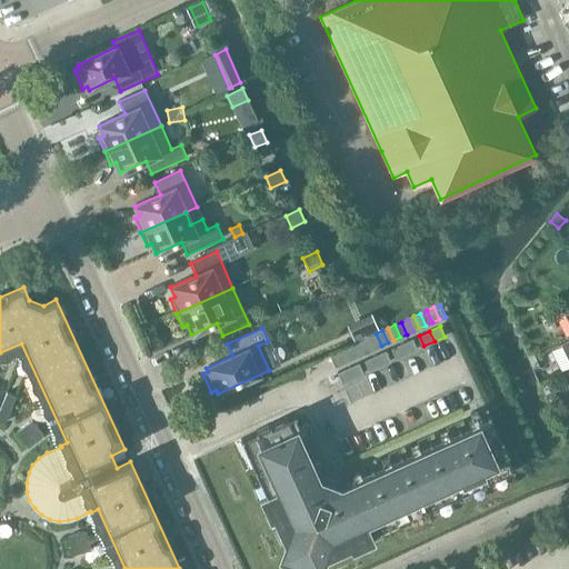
[(381,346),(376,333),(369,337),(375,349),(381,346)]
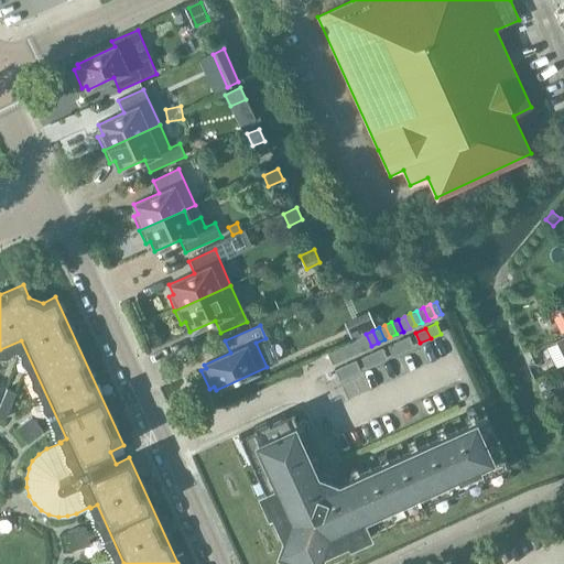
[(371,346),(366,334),(359,336),(365,348),(371,346)]
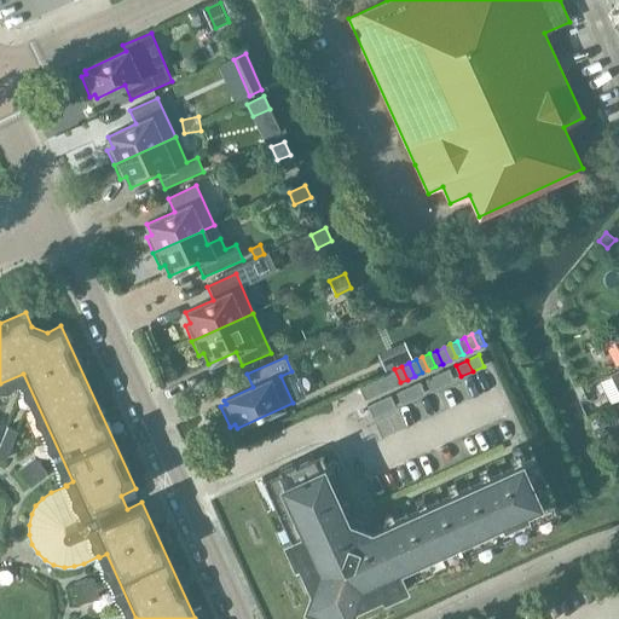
[(443,385),(455,380),(450,368),(438,374),(443,385)]
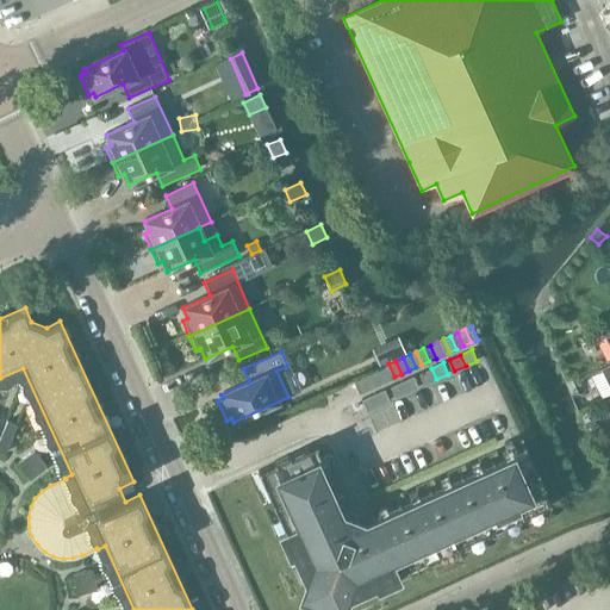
[(394,377),(388,363),(381,367),(387,380),(394,377)]
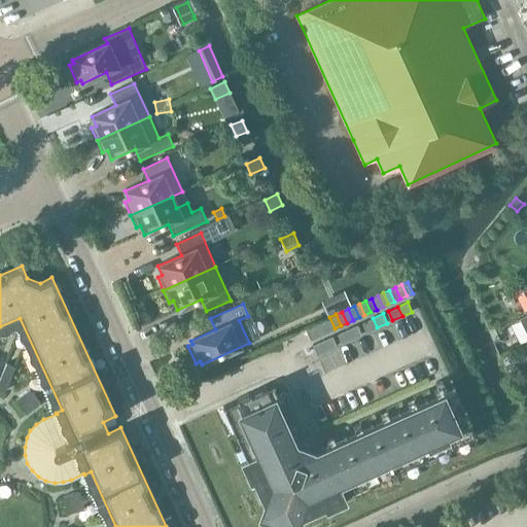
[(335,328),(329,317),(324,320),(329,331),(335,328)]
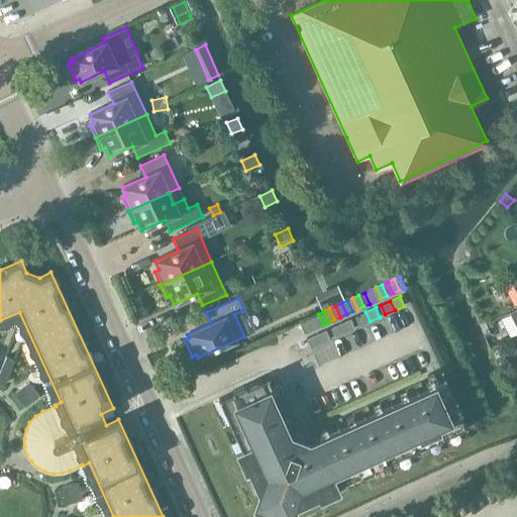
[(366,312),(356,316),(360,325),(370,321),(366,312)]
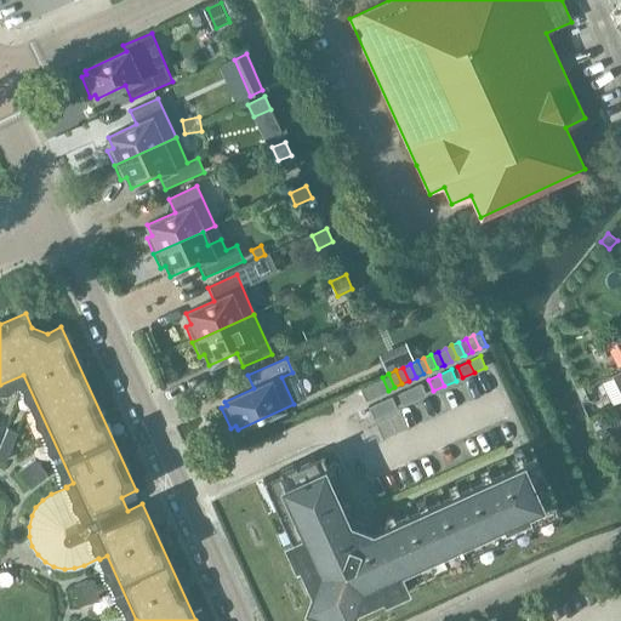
[(375,380),(381,393),(388,391),(382,377),(375,380)]
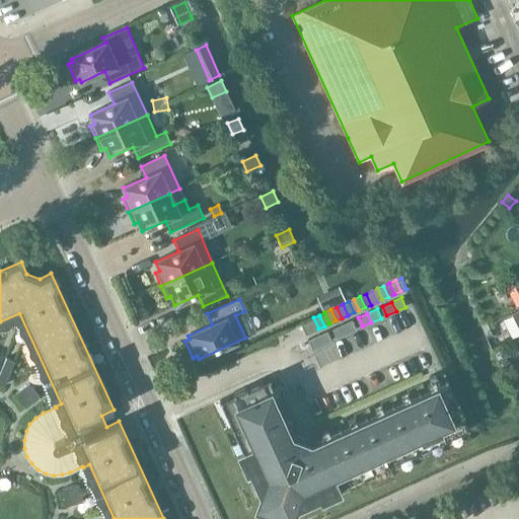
[(318,328),(313,317),(307,320),(312,331),(318,328)]
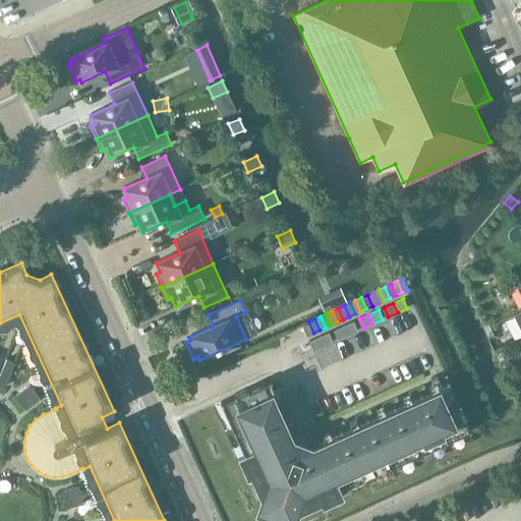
[(348,335),(358,331),(354,321),(344,326),(348,335)]
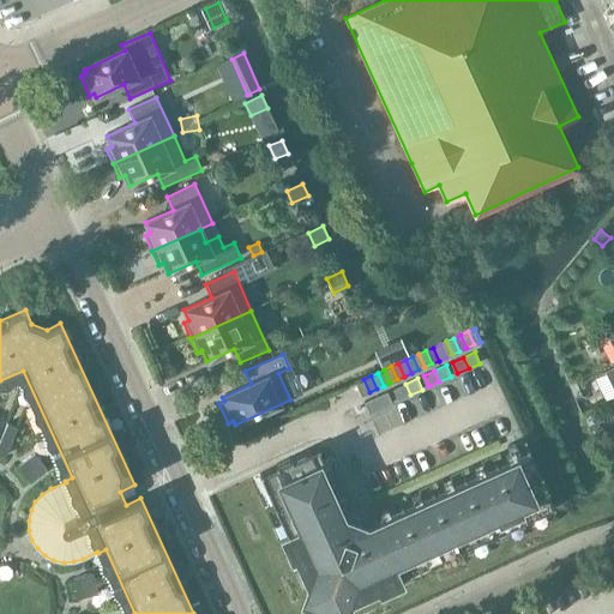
[(369,392),(363,379),(356,383),(362,396),(369,392)]
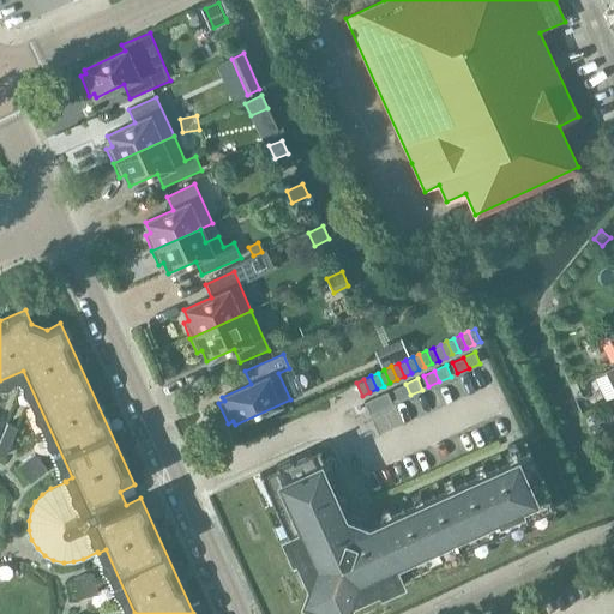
[(405,384),(395,389),(399,399),(410,395),(405,384)]
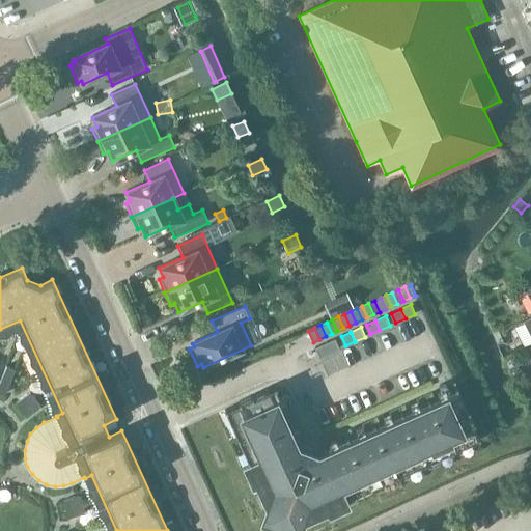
[(326,343),(330,353),(340,347),(336,338),(326,343)]
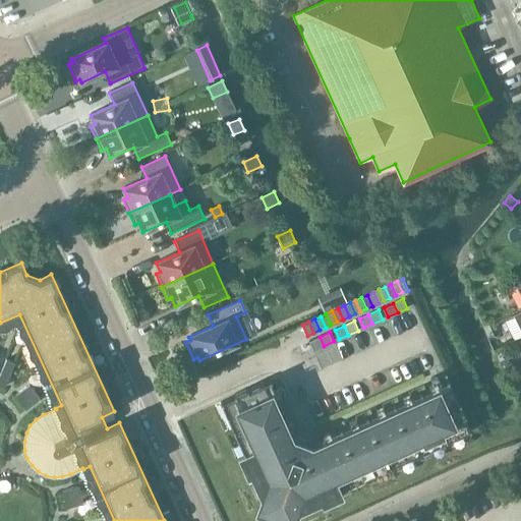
[(320,337),(310,341),(309,341),(314,350),(324,346),(320,337)]
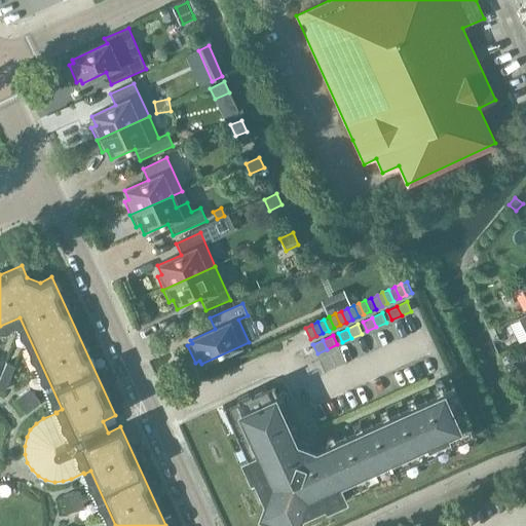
[(10,375),(14,367),(6,364),(3,372),(10,375)]
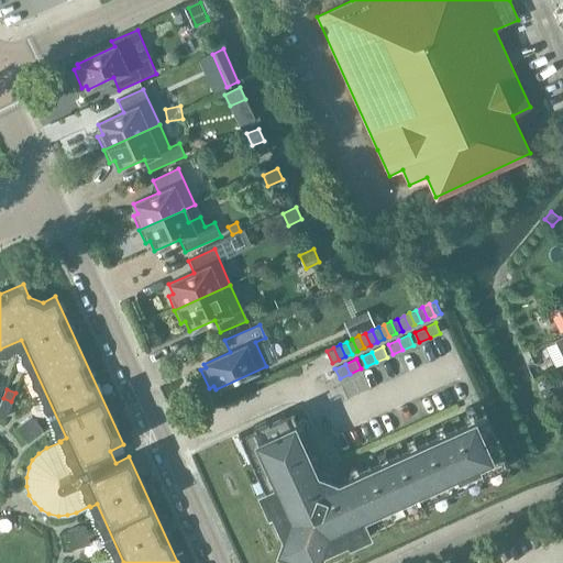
[(0,406),(8,410),(11,401),(3,398),(0,406)]
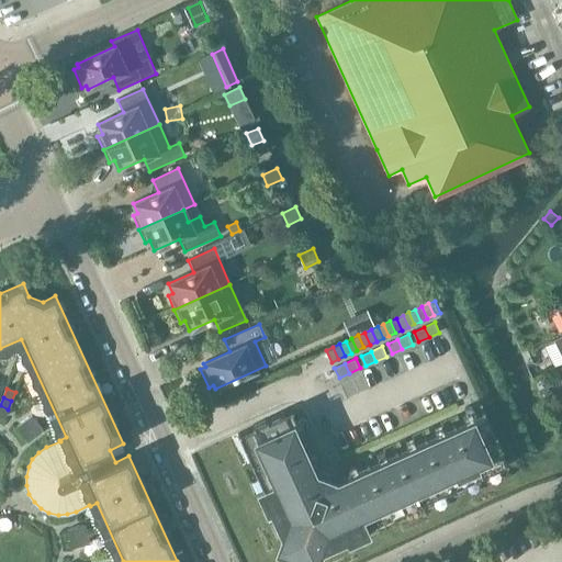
[(285,412),(268,419),(267,418),(253,425),(254,426),(238,433),(251,462),(299,441),(285,412)]
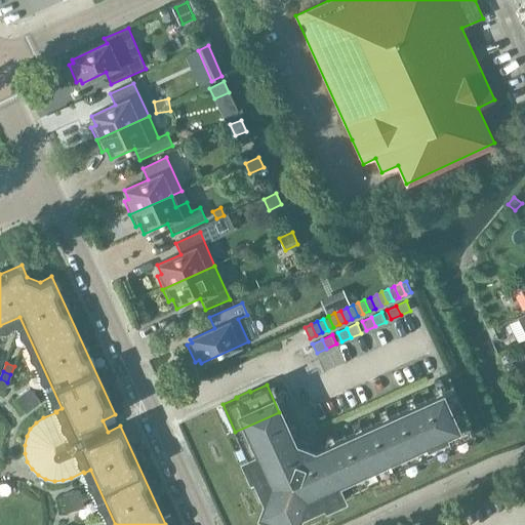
[(31,389),(24,394),(29,401),(35,396),(31,389)]
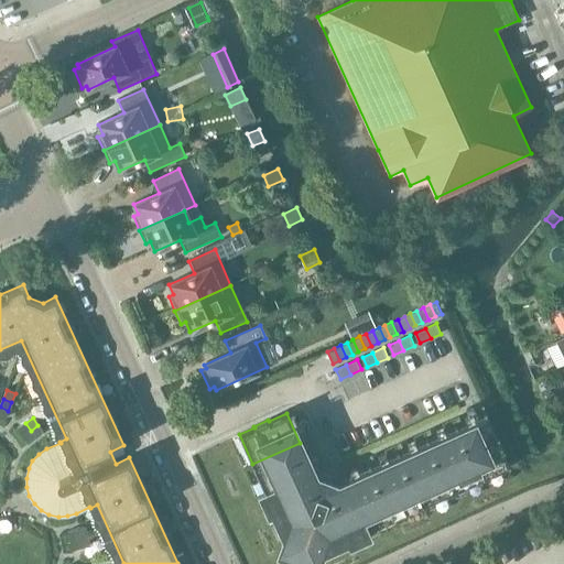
[(488,418),(458,431),(480,479),(481,479),(481,477),(510,464),(503,449),(505,448),(498,434),(497,435),(488,418)]
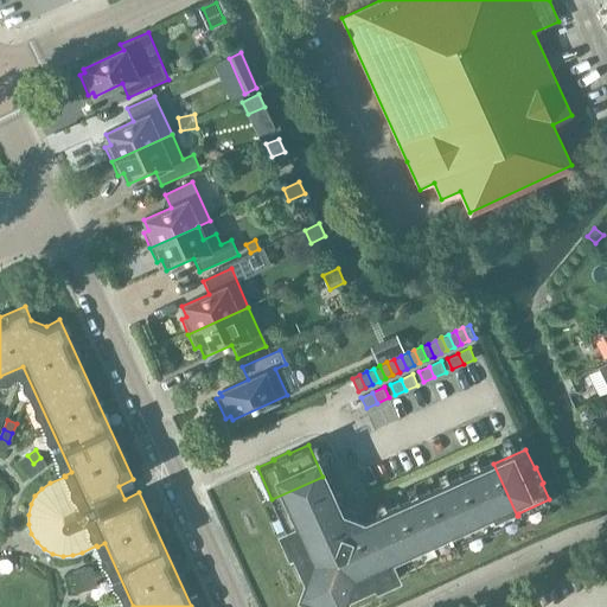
[(25,470),(33,464),(27,455),(19,461),(25,470)]
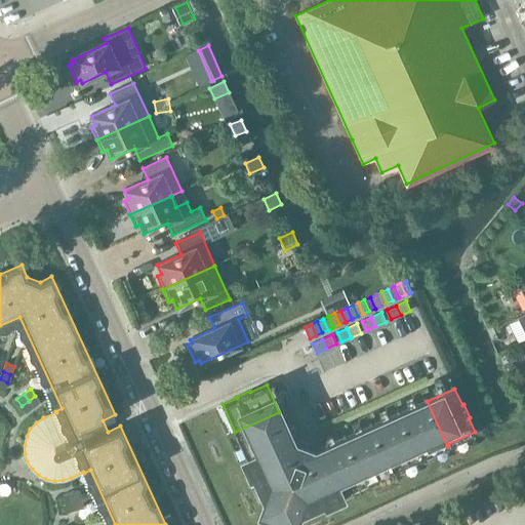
[(29,401),(34,408),(40,403),(35,396),(29,401)]
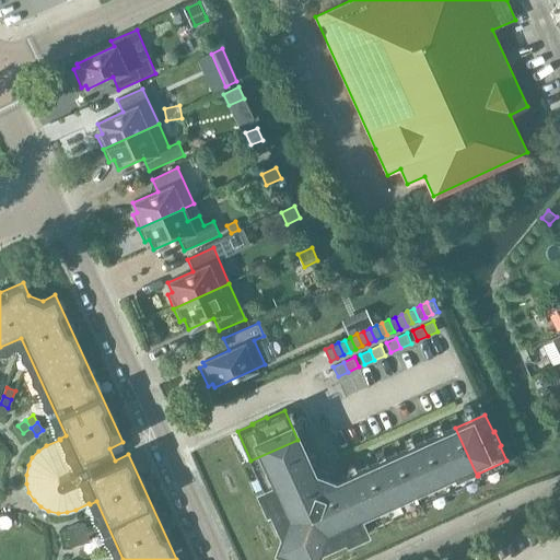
[(31,428),(23,433),(28,441),(36,435),(31,428)]
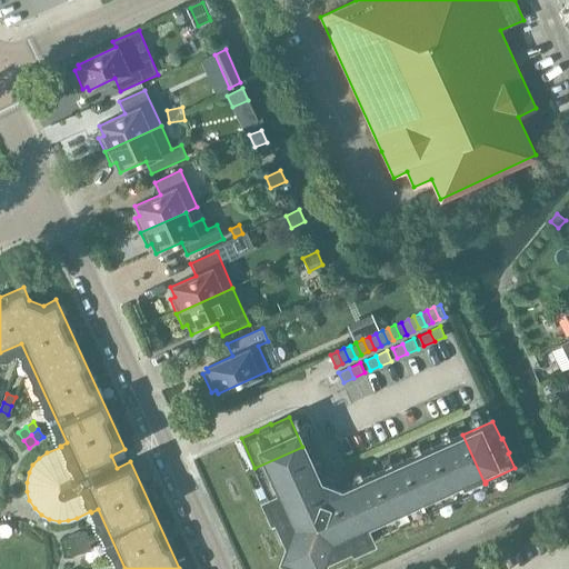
[(433,448),(456,496),(469,489),(470,490),(471,489),(471,488),(483,482),(485,483),(462,435),(433,448)]
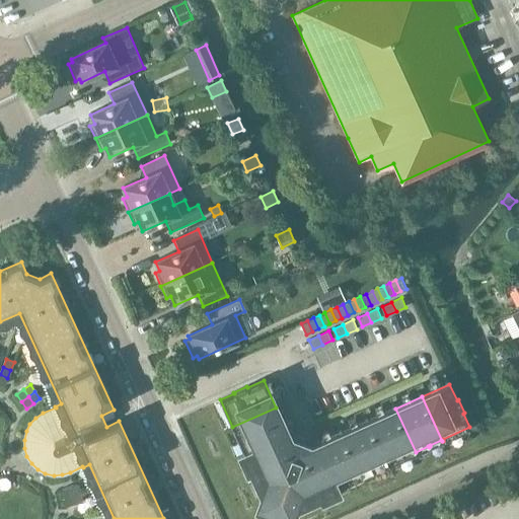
[(288,434),(276,408),(232,427),(244,453),(243,453),(243,454),(288,434)]
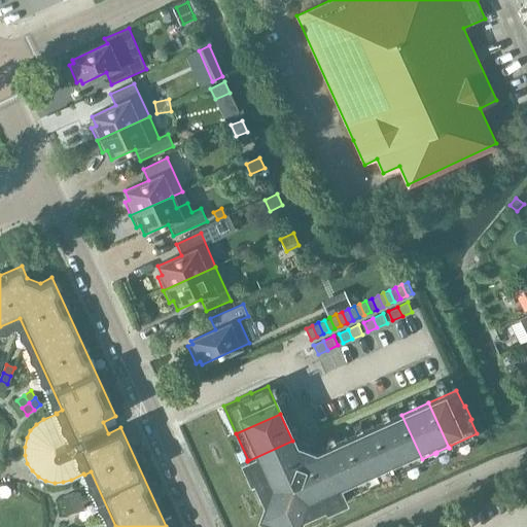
[(375,427),(394,470),(422,459),(401,415),(375,427)]
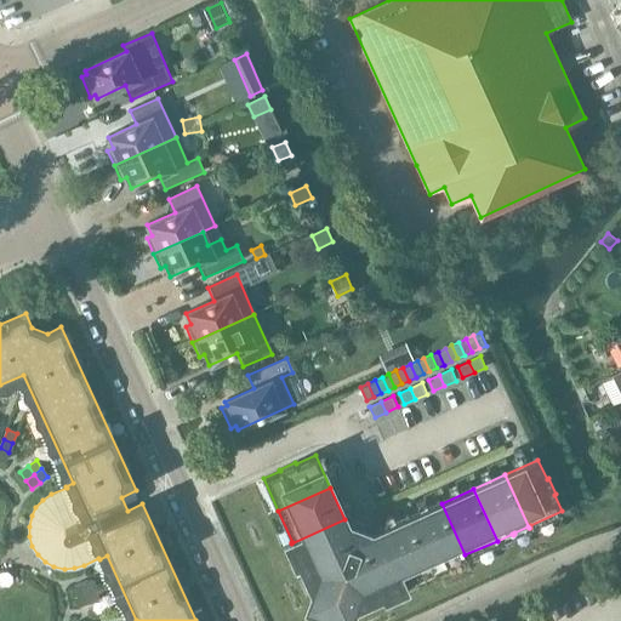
[(410,518),(433,569),(465,554),(442,503),(410,518)]
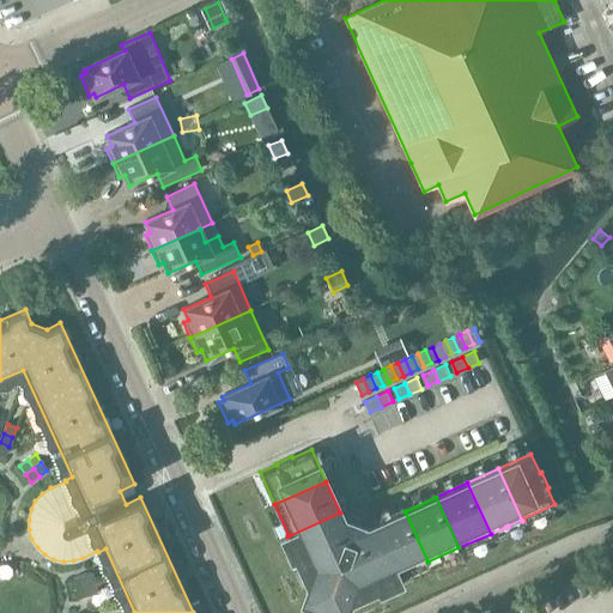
[(374,526),(396,577),(398,577),(398,576),(428,562),(405,511),(374,526)]
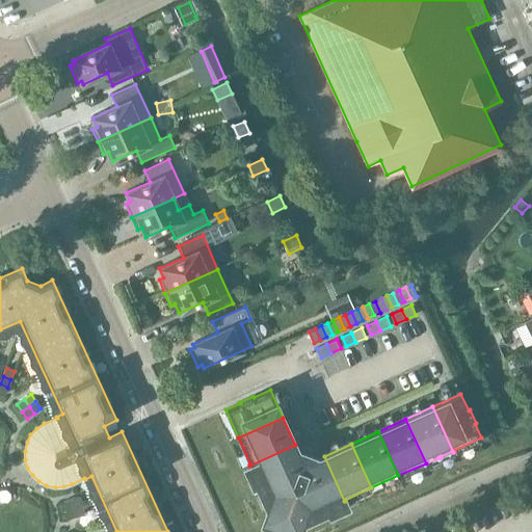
[(282,525),(308,456),(299,453),(295,445),(249,466),(250,467),(251,466),(257,478),(256,479),(257,480),(258,480),(269,506),(266,515),(271,517),(269,522),(271,523),(272,522),(282,525)]
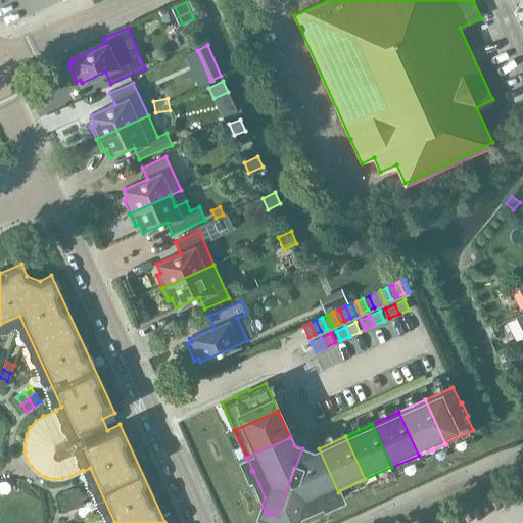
[(338,492),(319,448),(311,452),(302,448),(277,516),(286,519),(286,521),(288,521),(289,517),(294,519),(297,510),(324,498),(325,500),(326,498),(326,497),(337,492),(338,493),(338,492)]
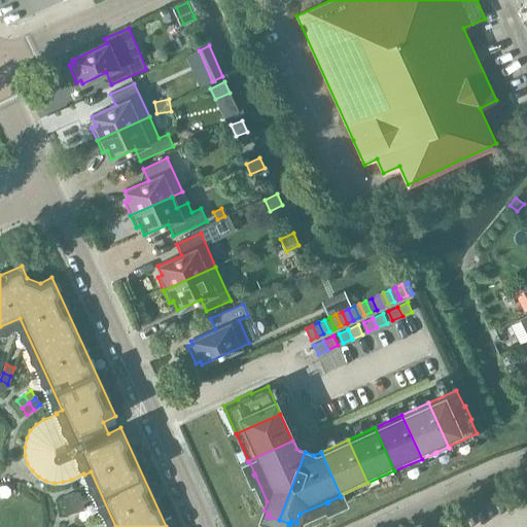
[(82,501),(80,493),(72,495),(74,503),(82,501)]
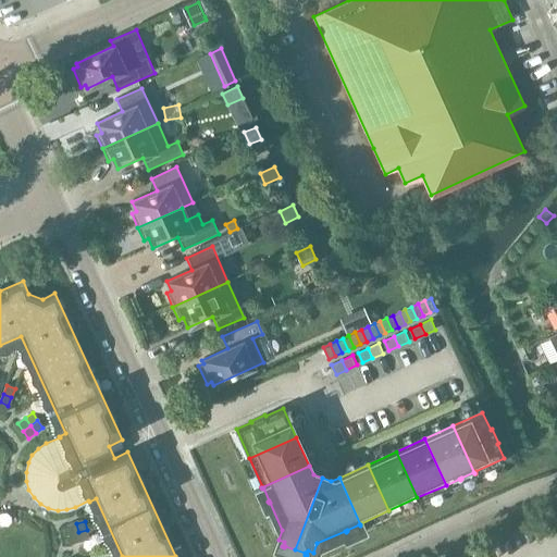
[(69,534),(78,532),(76,523),(66,524),(69,534)]
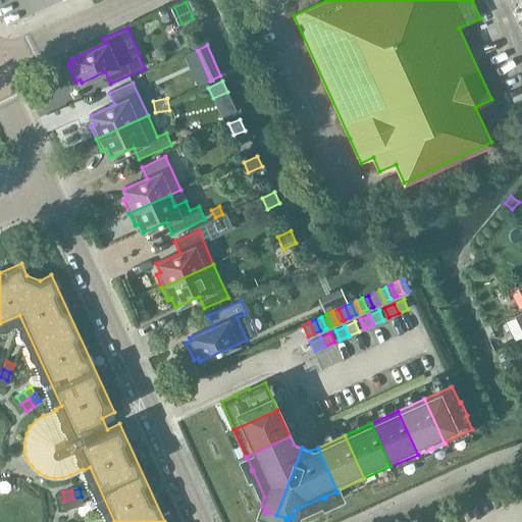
[(73,499),(75,507),(84,506),(82,497),(73,499)]
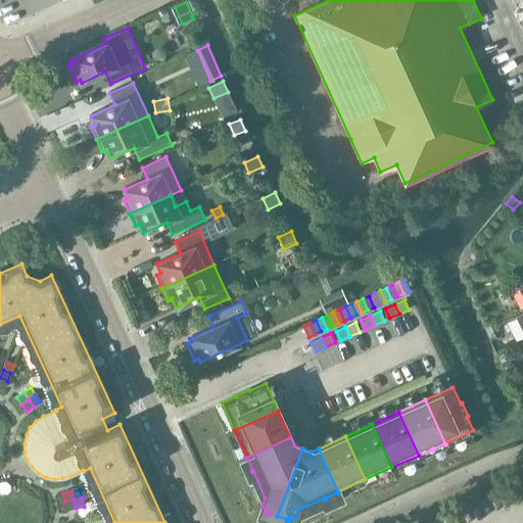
[(66,510),(67,510),(76,508),(74,500),(64,502),(66,510)]
